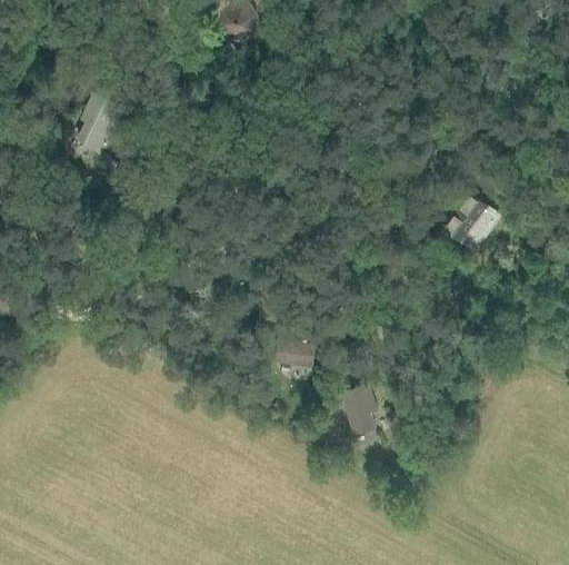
[(250,5),(223,0),(211,0),(207,25),(213,26),(223,39),(240,42),(253,33),(256,20),(250,5)]
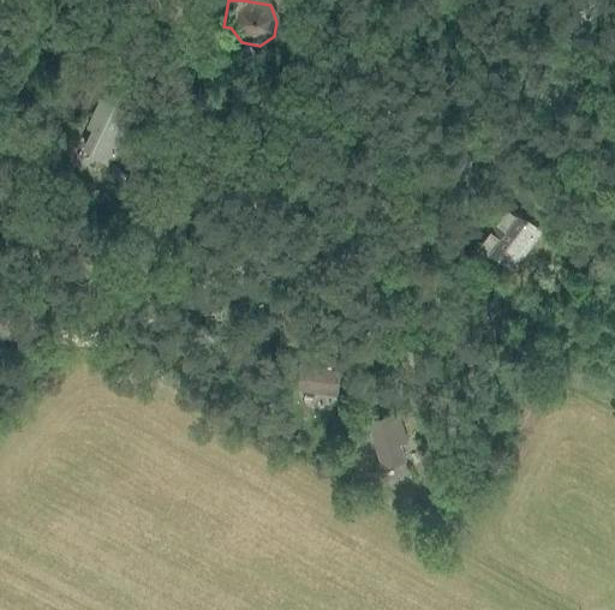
[(136,118),(99,102),(87,130),(90,133),(82,153),(103,162),(107,155),(118,160),(136,118)]
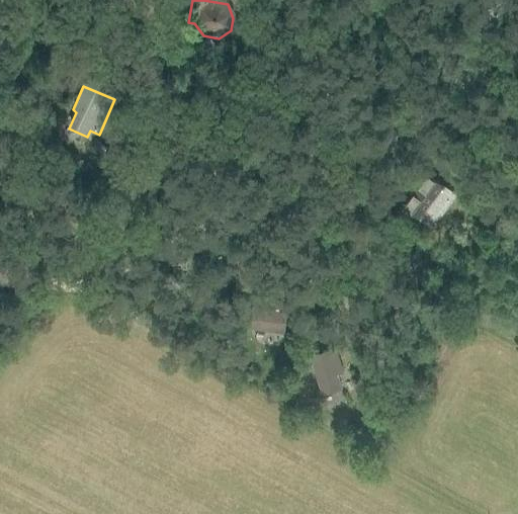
[(427,177),(403,209),(422,225),(446,192),(427,177)]
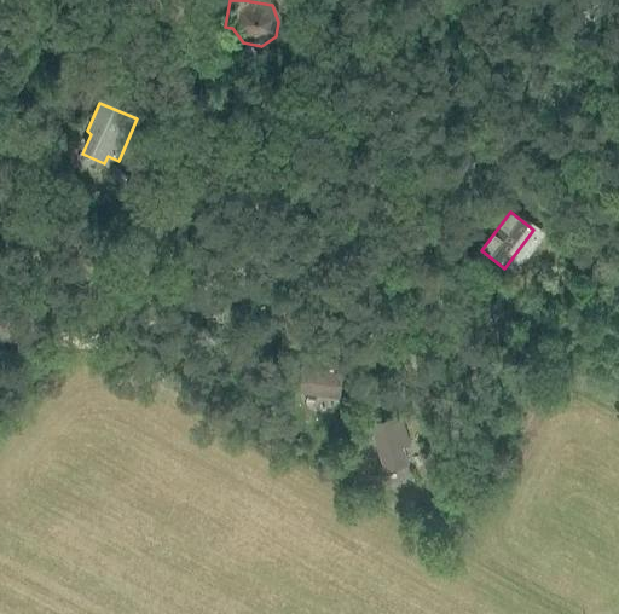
[(343,371),(331,369),(330,375),(302,371),(299,398),(339,403),(343,371)]
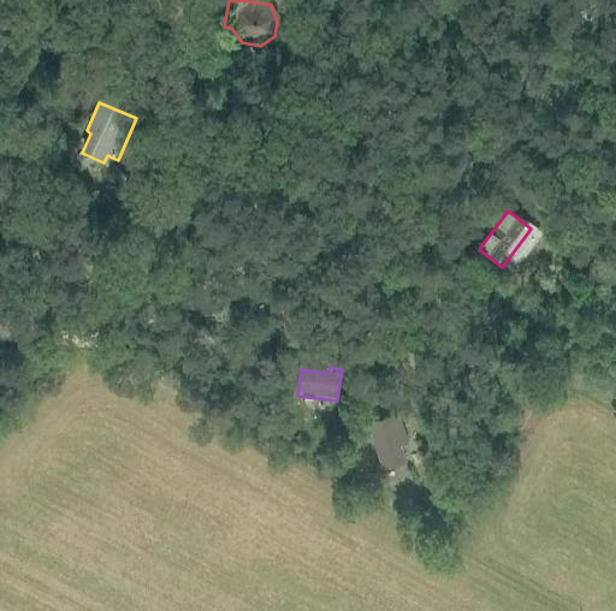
[(410,445),(403,416),(369,426),(383,473),(407,466),(402,448),(410,445)]
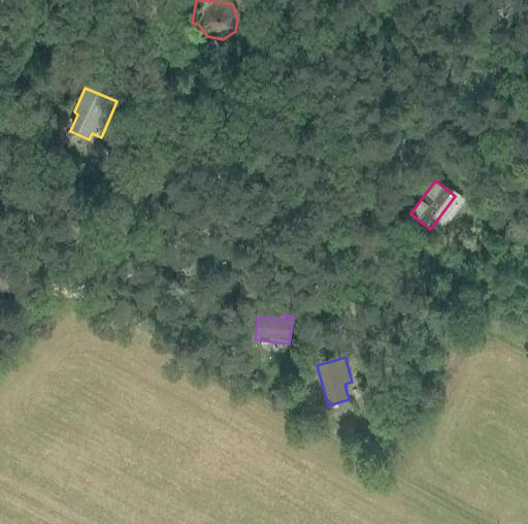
All buildings are outlined.
